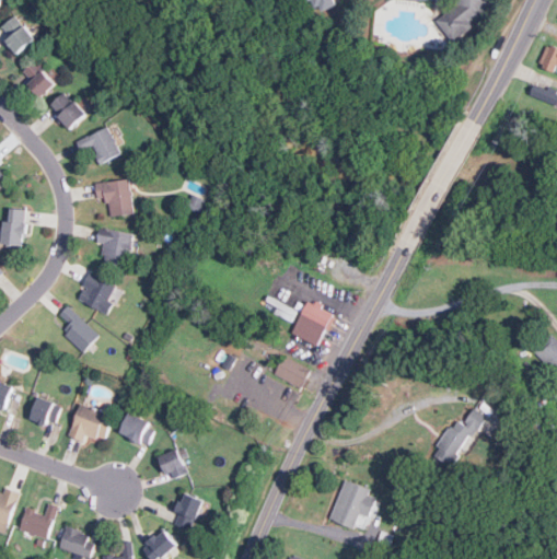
[(301,0),(303,3),(313,0),(317,12),(335,6),(332,0),(301,0)]
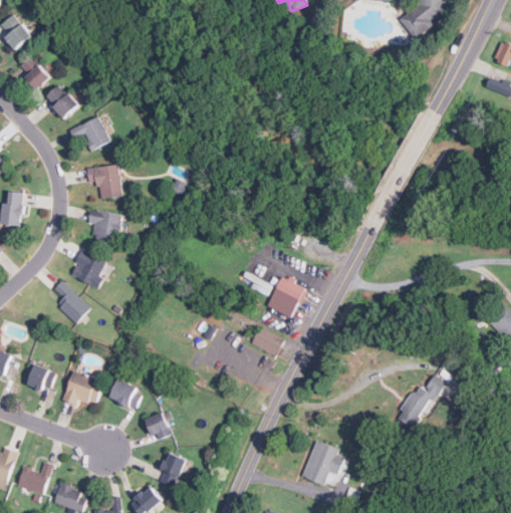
[(407,0),(399,4),(412,34),(438,18),(441,1),(440,0),(407,0)]
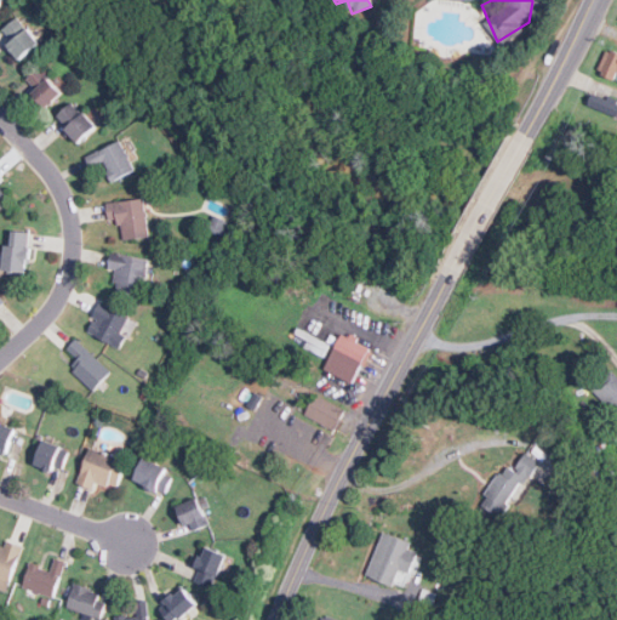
[(0,39),(16,60),(36,44),(16,17),(0,29),(0,39)]
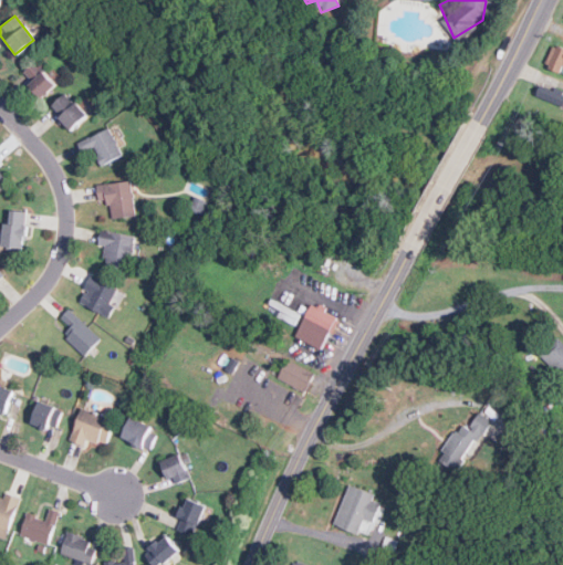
[(558,73),(560,66),(562,67),(562,50),(550,44),(541,66),(558,73)]
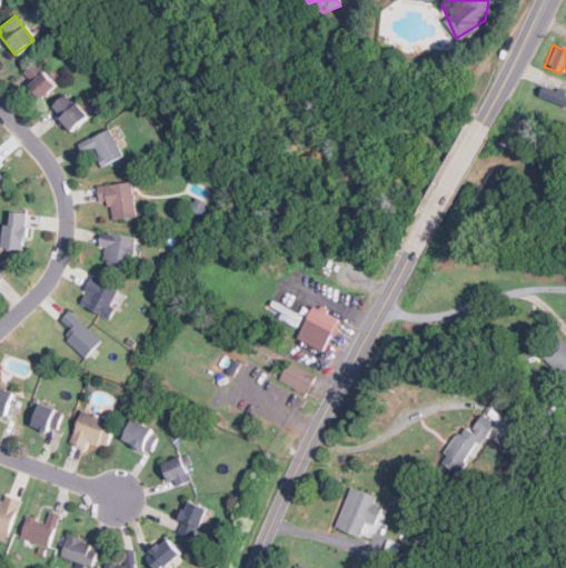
[(55,86),(28,56),(17,66),(30,81),(26,86),(39,100),(55,86)]
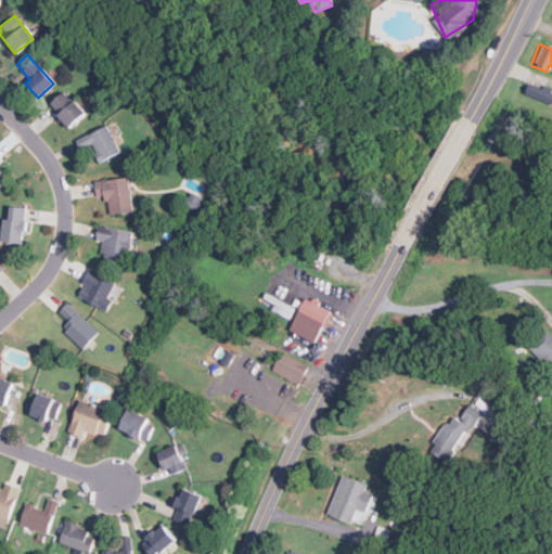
[(67,128),(84,114),(62,91),(47,105),(67,128)]
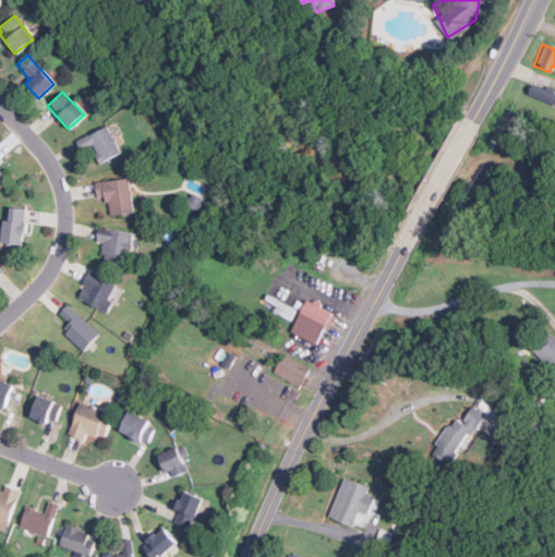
[(118,154),(106,126),(74,141),(79,150),(91,146),(97,162),(118,154)]
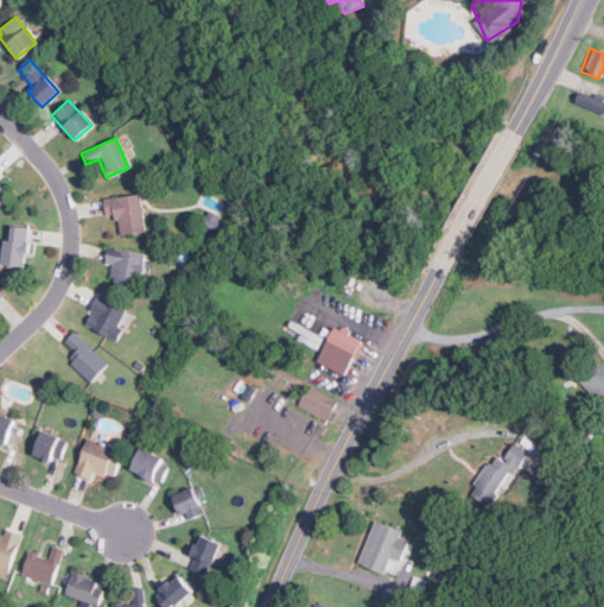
[(103,220),(114,219),(116,236),(142,232),(137,194),(100,200),(103,220)]
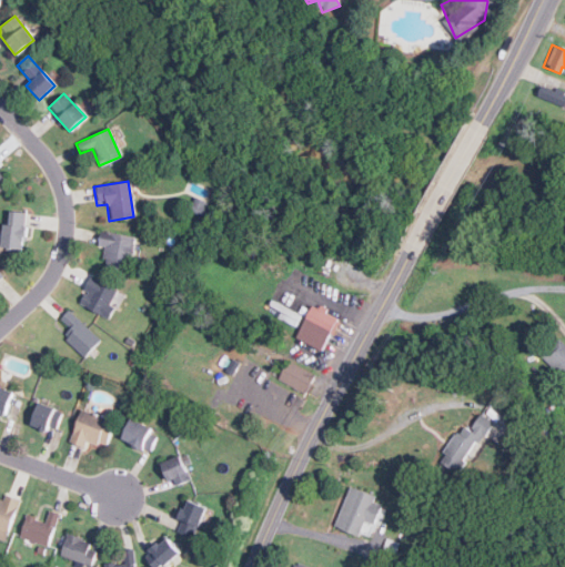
[(7,225),(1,225),(0,236),(0,247),(21,250),(26,213),(8,211),(7,225)]
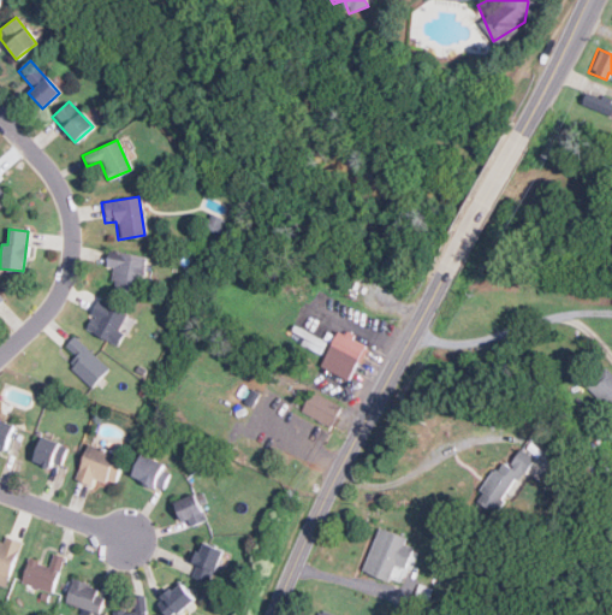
[(104,267),(112,270),(108,289),(137,295),(144,258),(107,250),(104,267)]
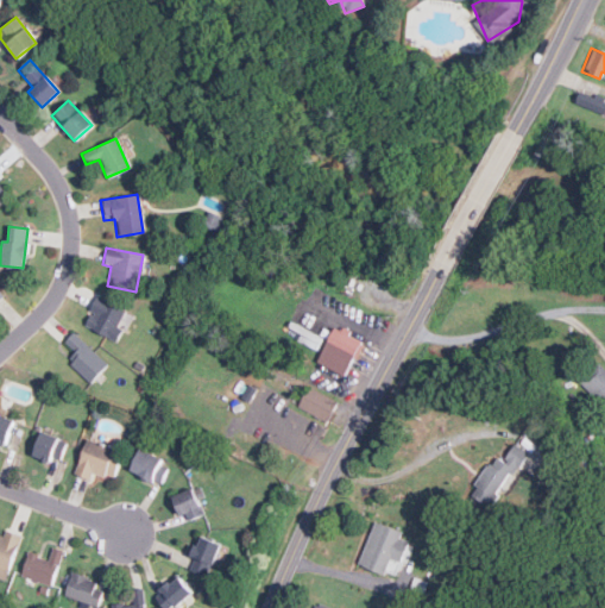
[(81,327),(117,343),(130,313),(93,298),(81,327)]
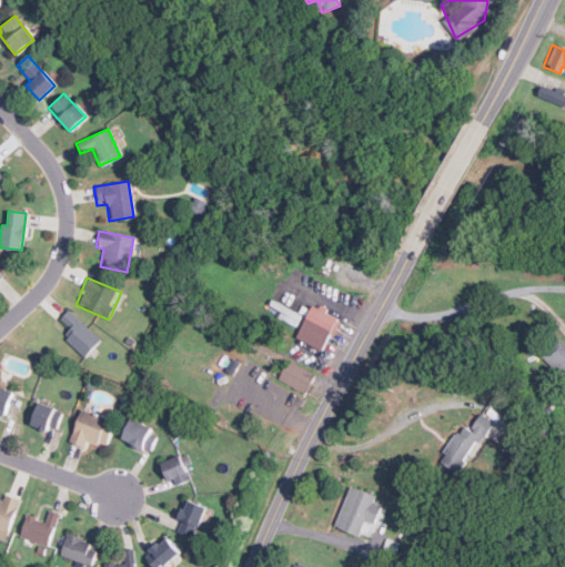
[(293,338),(320,351),(335,317),(310,305),(293,338)]
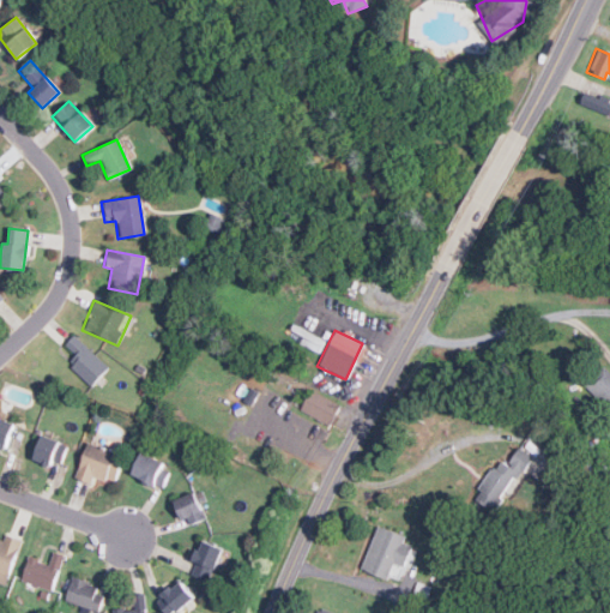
[(89,386),(106,368),(71,336),(62,346),(74,356),(66,366),(89,386)]
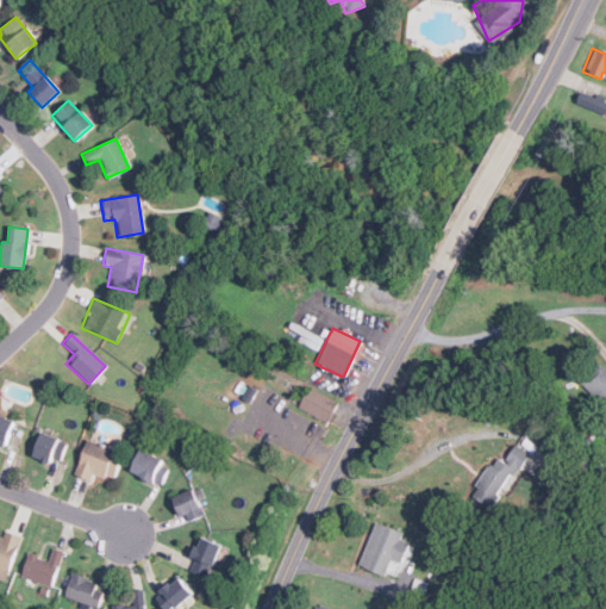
[(600,409),(579,385),(591,373),(588,371),(592,368),(594,371),(598,367),(605,376),(605,412),(603,408),(600,409)]
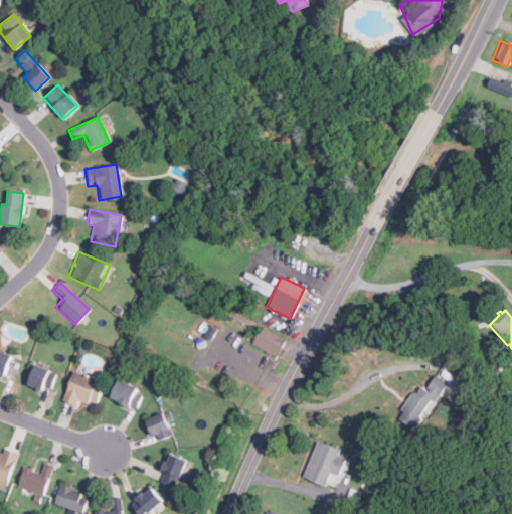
[(276,357),(284,340),(258,327),(249,345),(276,357)]
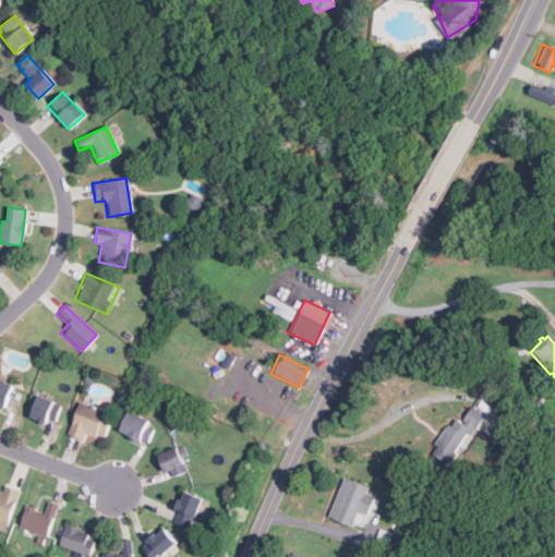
[(0,408),(2,409),(11,385),(0,380),(0,408)]
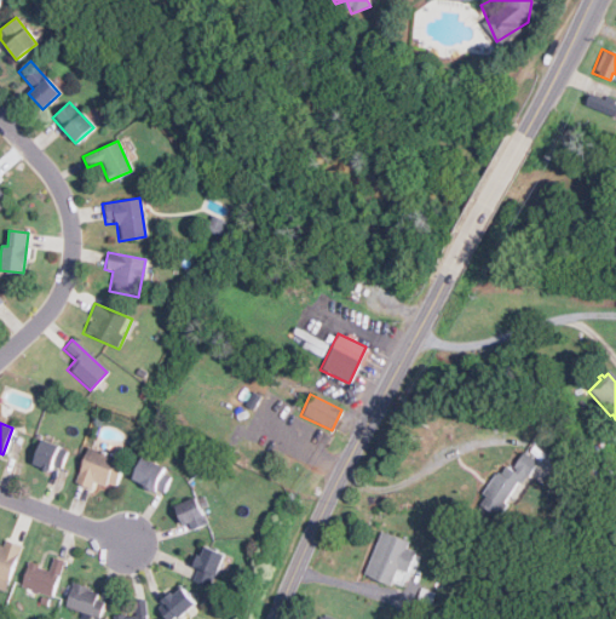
[(47,470),(50,465),(58,469),(65,450),(39,440),(30,465),(47,470)]
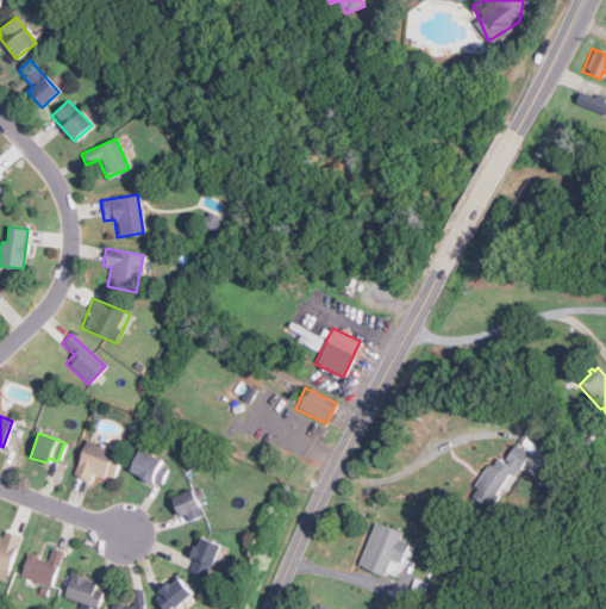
[(91,474),(101,479),(102,476),(112,478),(120,453),(83,440),(72,476),(88,482),(91,474)]
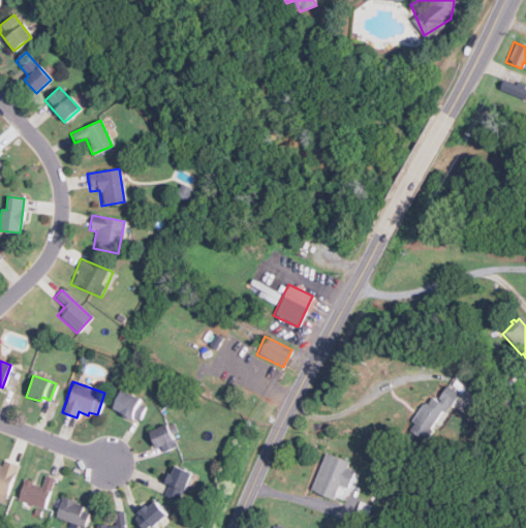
[(423,407),(424,408),(426,405),(427,406),(432,400),(439,405),(441,402),(439,401),(446,390),(460,398),(452,410),(450,409),(445,415),(442,413),(430,430),(434,433),(427,442),(420,437),(418,439),(409,433),(414,427),(411,424),(423,407)]
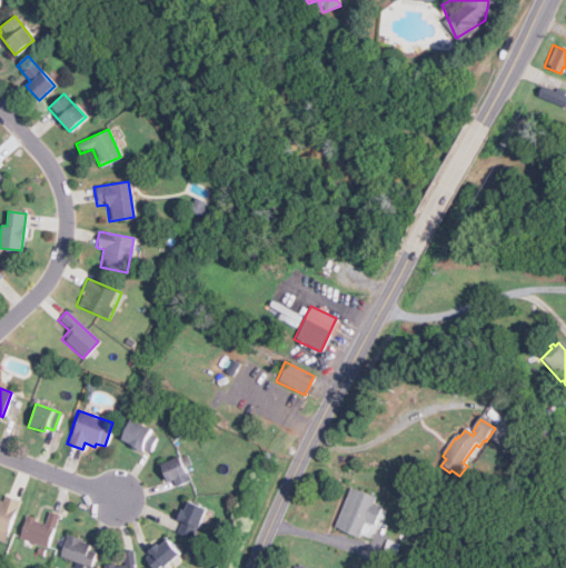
[(119,441),(148,454),(157,434),(128,421),(119,441)]
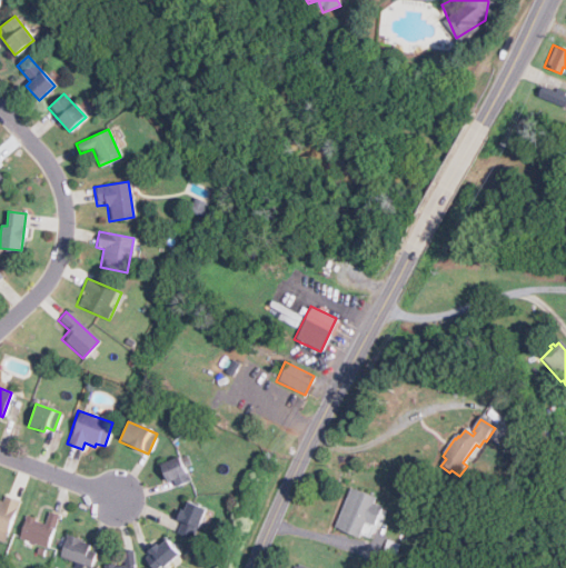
[(523,446),(513,450),(507,437),(517,432),(523,446)]
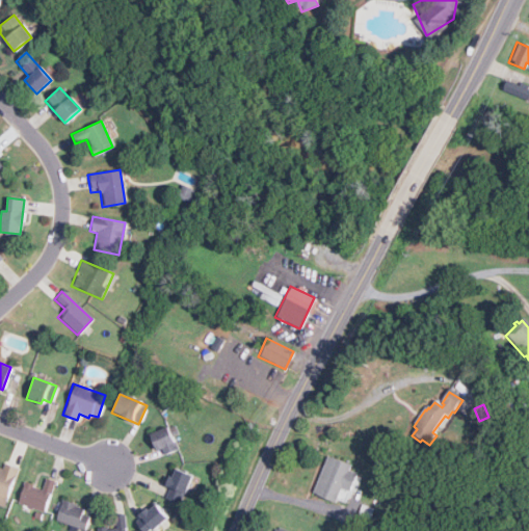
[(159,456),(177,450),(172,436),(177,435),(173,425),(150,433),(159,456)]
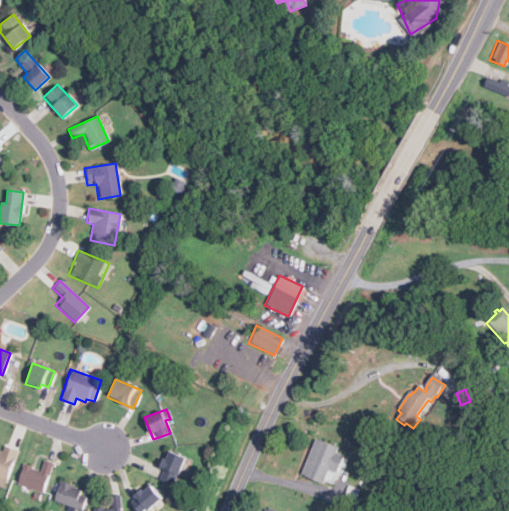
[(314,442),(337,451),(334,456),(343,460),(336,477),(327,473),(322,486),(300,477),(314,442)]
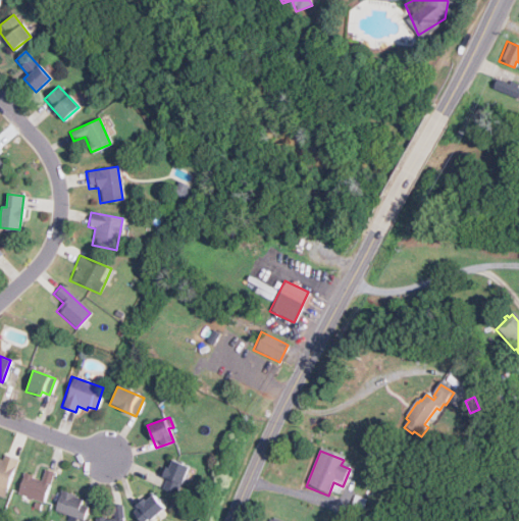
[(0,497),(2,498),(15,459),(1,454),(0,458),(0,497)]
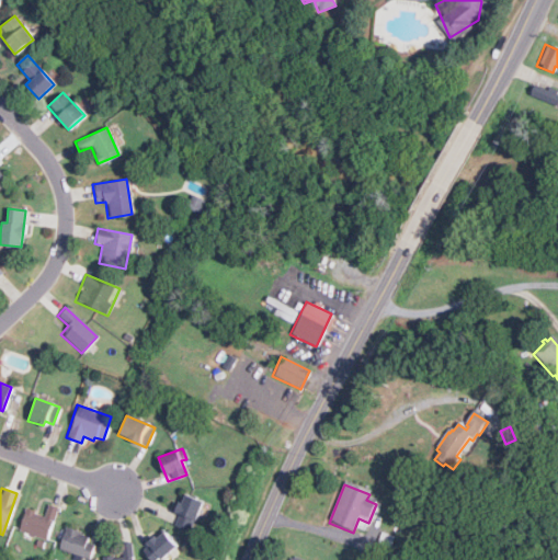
[(201,501),(182,494),(171,526),(190,533),(201,501)]
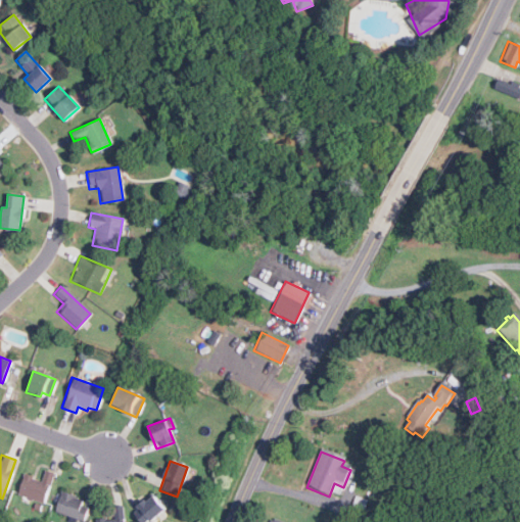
[(15,494),(41,504),(52,474),(44,471),(41,480),(22,474),(15,494)]
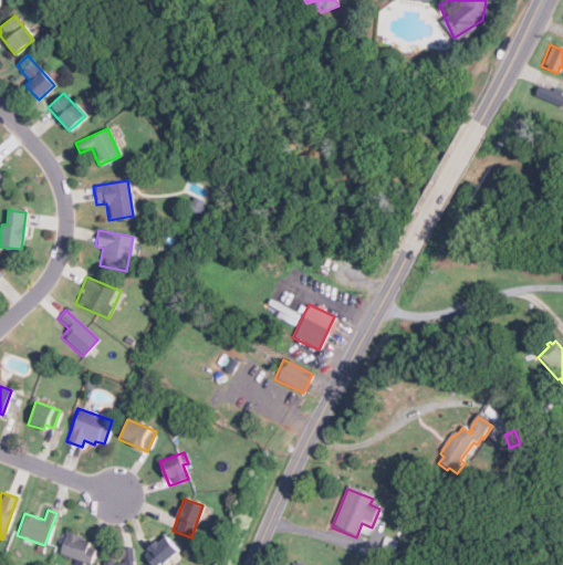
[(85,546),(87,540),(65,532),(58,554),(85,564),(89,564),(94,550),(85,546)]
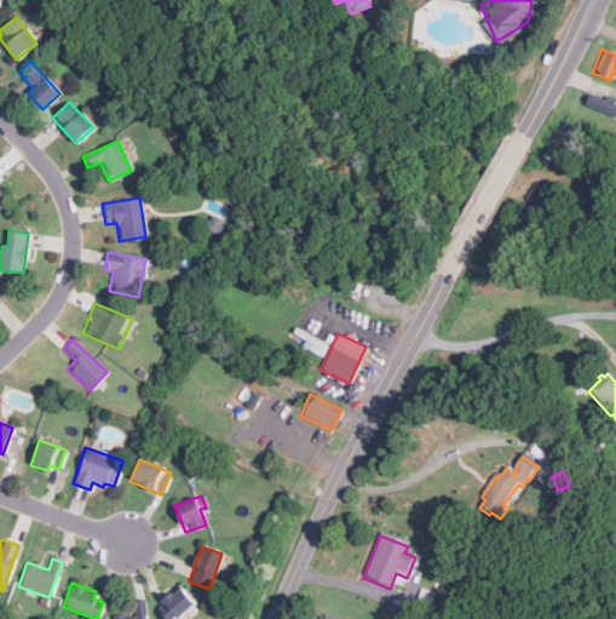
[(155,607),(163,618),(173,618),(193,605),(179,586),(155,607)]
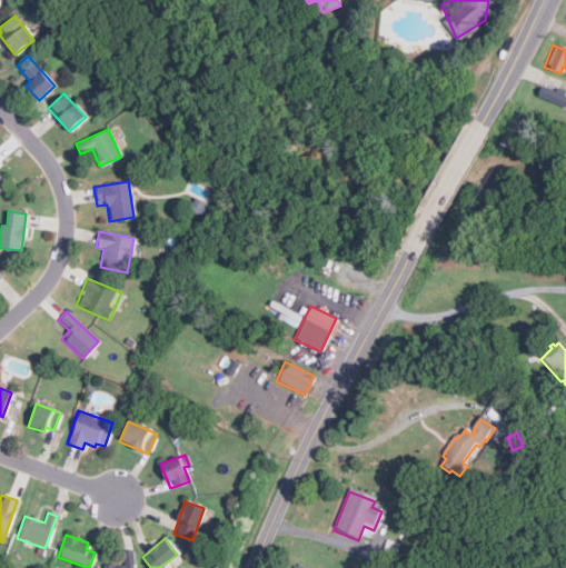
[(386,544),(398,547),(395,559),(383,555),(386,544)]
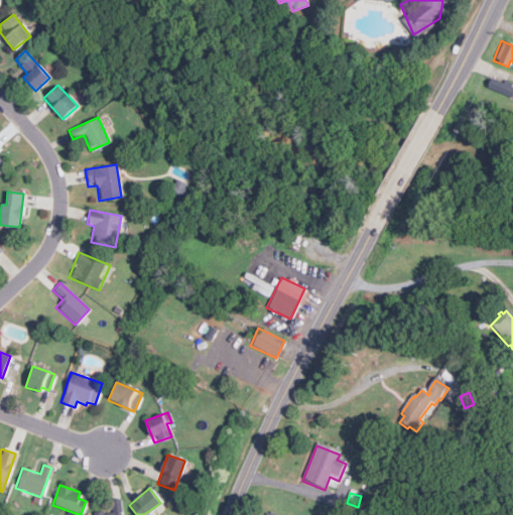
[(345,514),(341,513),(343,506),(358,511),(357,514),(345,514)]
